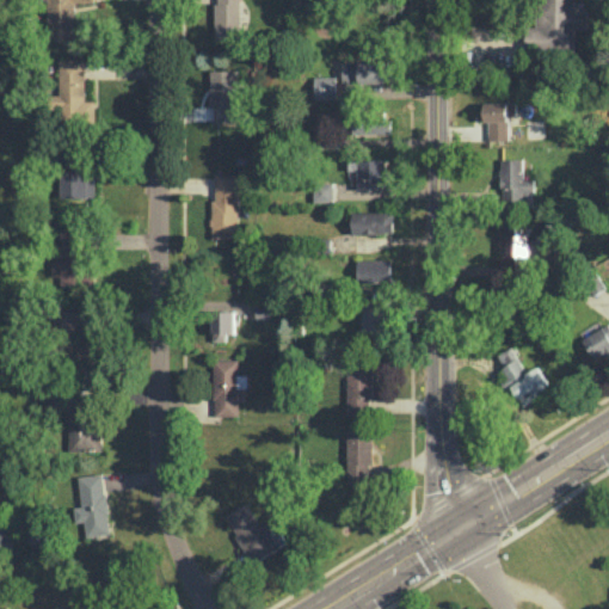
[(74,41),(73,4),(93,4),(93,0),(45,0),(48,42),(74,41)]
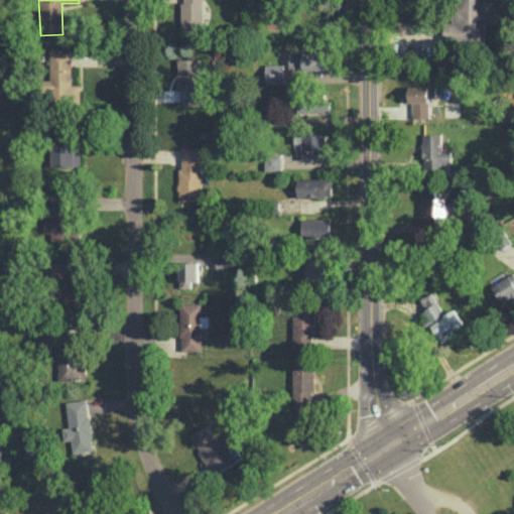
[(179,0),(181,34),(203,33),(202,0),(179,0)]
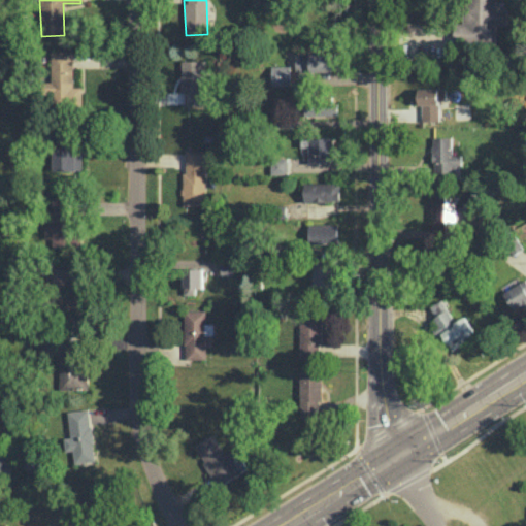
[(494,0),(464,0),(464,18),(452,18),(452,44),(494,44),(494,26),(506,26),(505,9),(494,9),(494,0)]
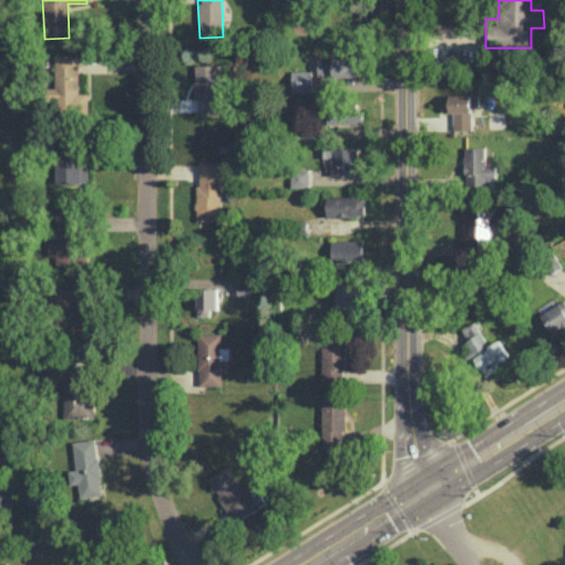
[(78,58),(54,58),(54,90),(45,90),(45,105),(59,105),(59,115),(78,115),(78,58)]
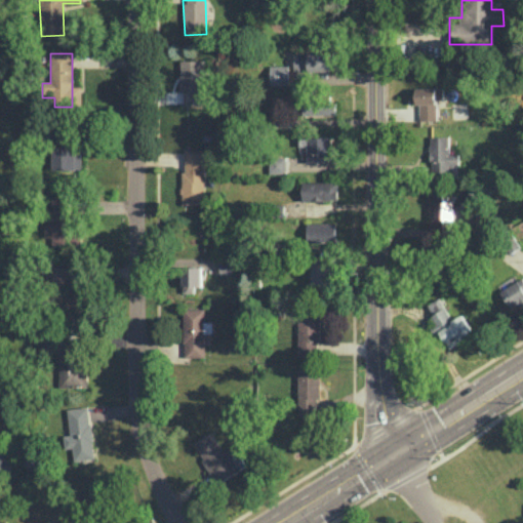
[(292,72),(332,73),(332,54),(293,53),(292,72)]
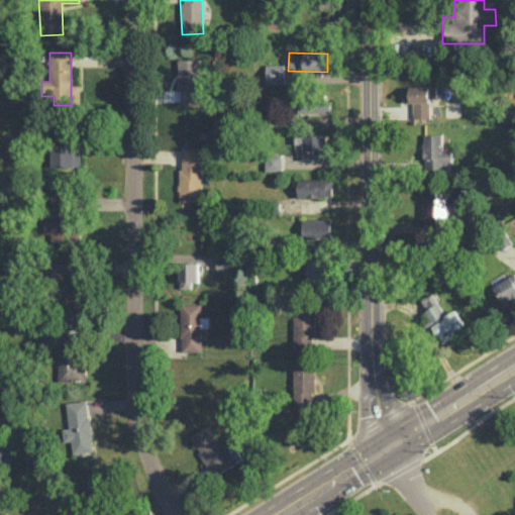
[(199,60),(178,60),(177,104),(199,104),(199,60)]
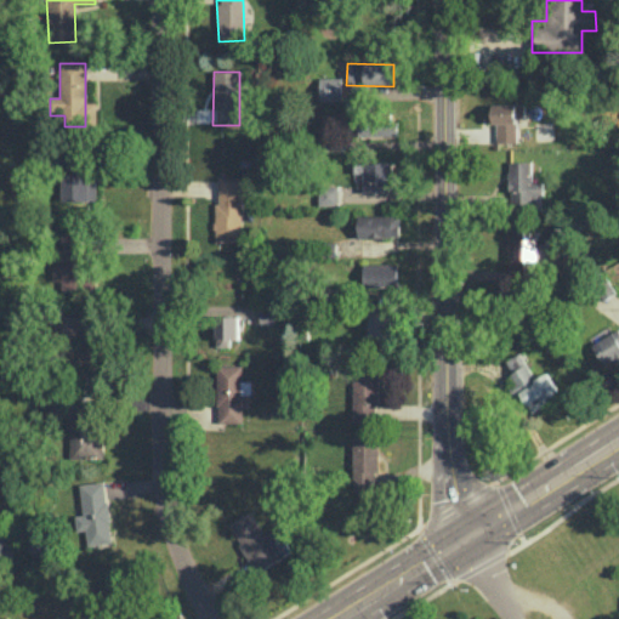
[(340,79),(318,79),(318,102),(341,102),(340,79)]
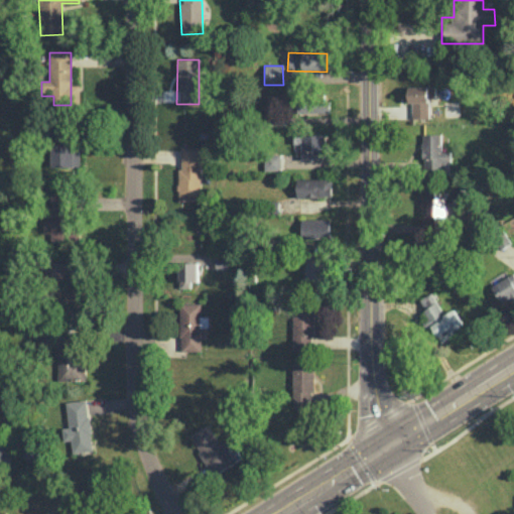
[(427,119),(426,99),(434,99),(433,88),(408,88),(409,120),(427,119)]
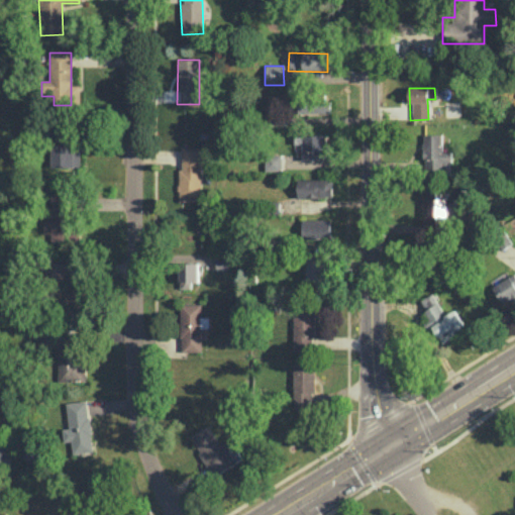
[(297,115),(329,114),(329,103),(297,103),(297,115)]
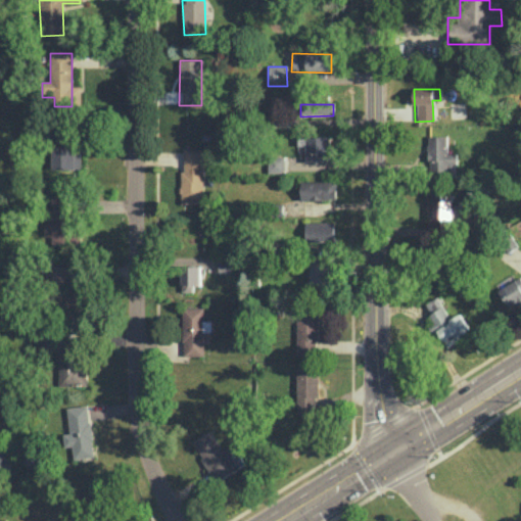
[(445,154),(445,137),(427,136),(426,173),(455,174),(455,154),(445,154)]
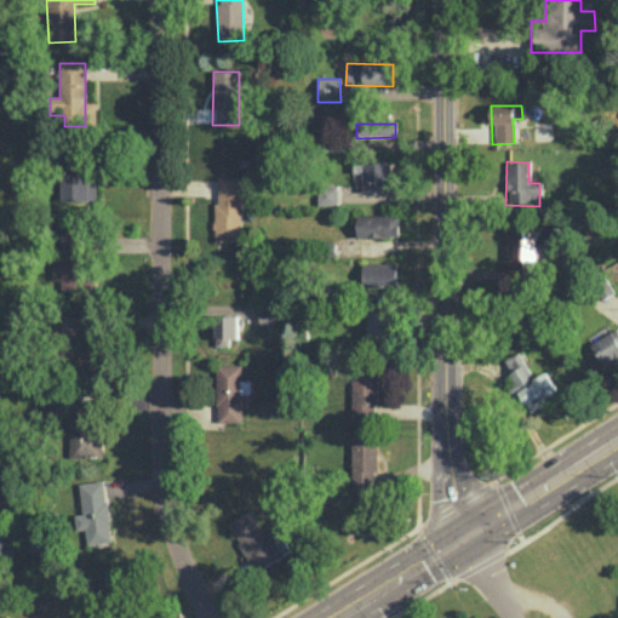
[(62,202),(95,201),(95,173),(62,175),(62,202)]
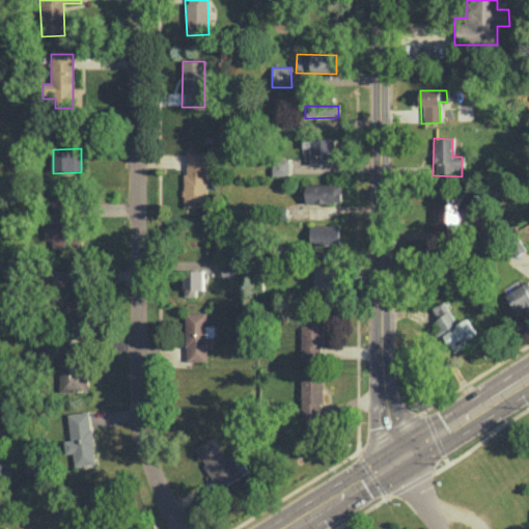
[(184,209),(205,207),(204,152),(183,152),(184,209)]
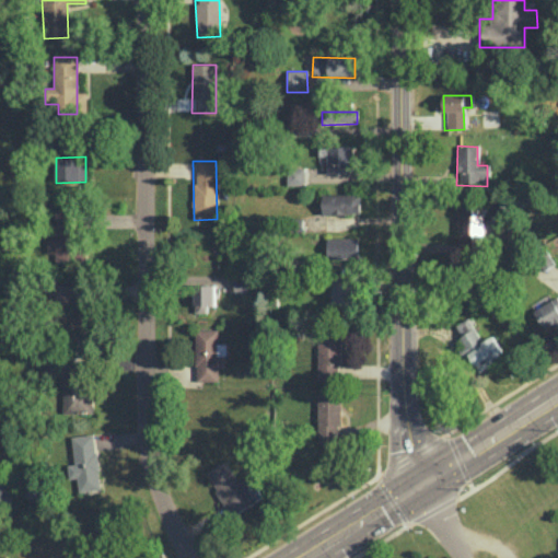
[(286,186),(304,186),(304,170),(286,169),(286,186)]
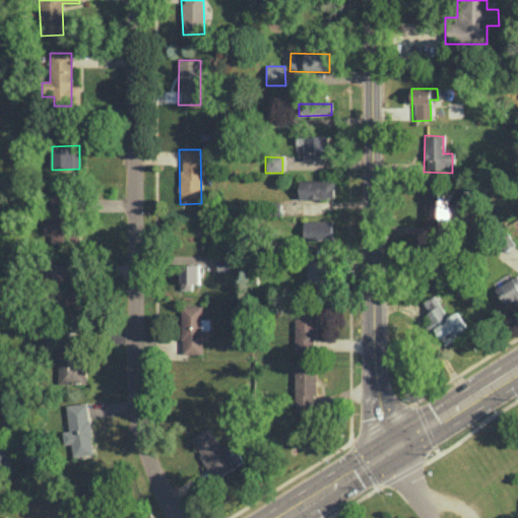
[(333,182),(299,181),(298,200),(332,200),(333,182)]
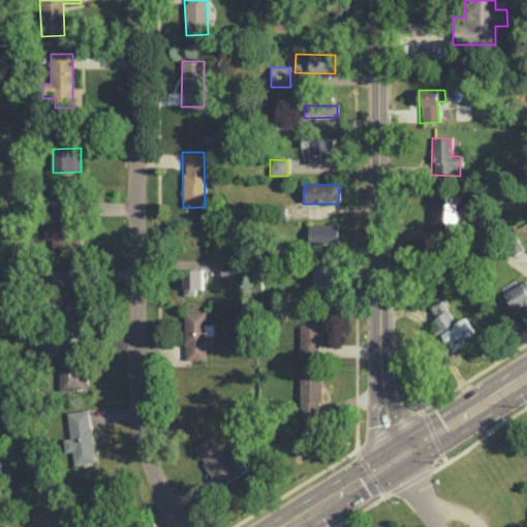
[(437,222),(457,222),(456,196),(437,197),(437,222)]
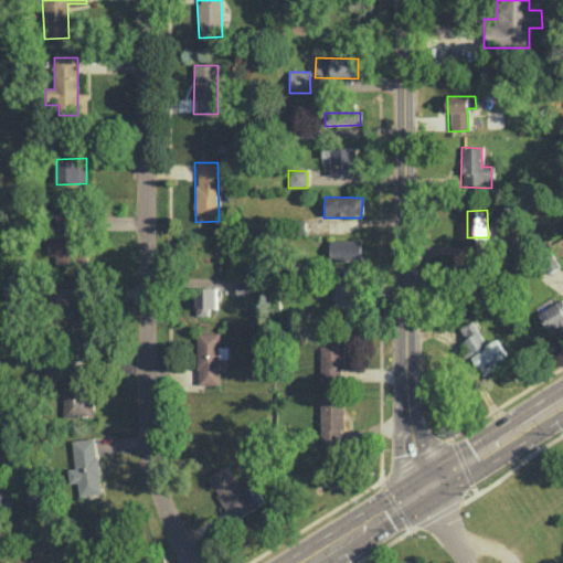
[(55,265),(80,265),(81,226),(54,226),(54,241),(48,240),(46,257),(55,257),(55,265)]
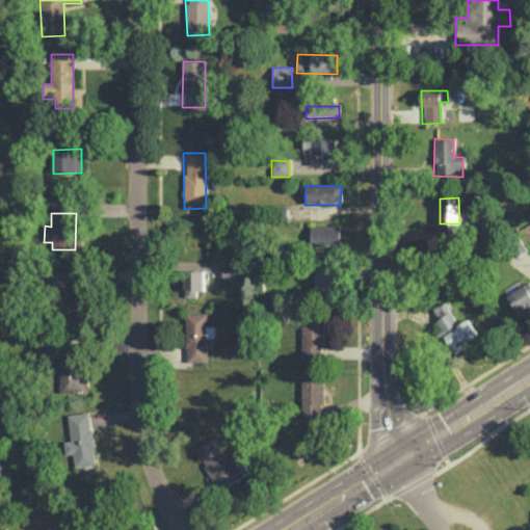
[(339,247),(339,227),(309,228),(310,247),(339,247)]
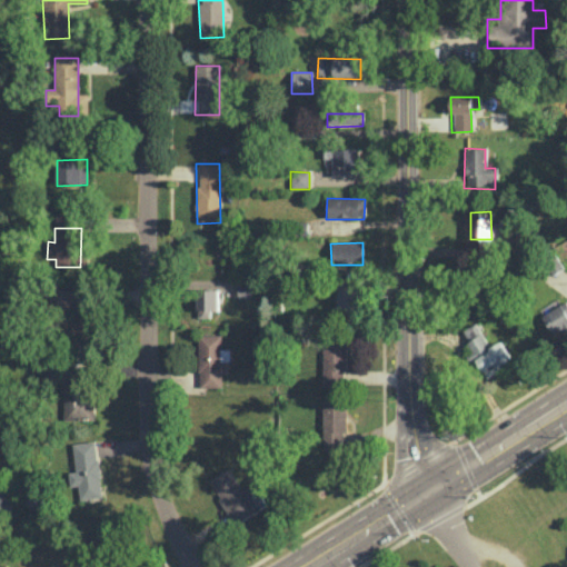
[(73,311),(73,341),(89,341),(89,318),(86,318),(86,290),(59,291),(59,311),(73,311)]
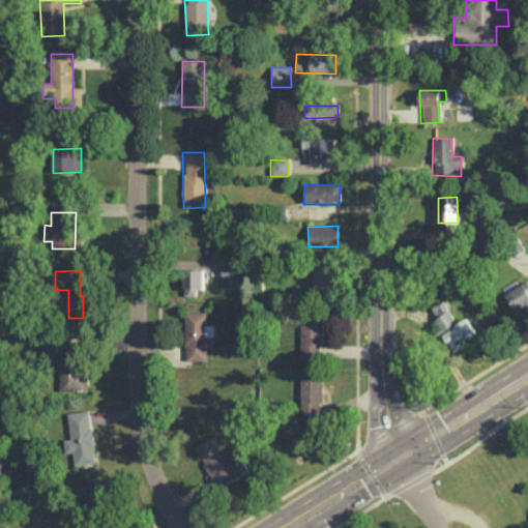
[(314,270),(313,292),(332,293),(333,271),(314,270)]
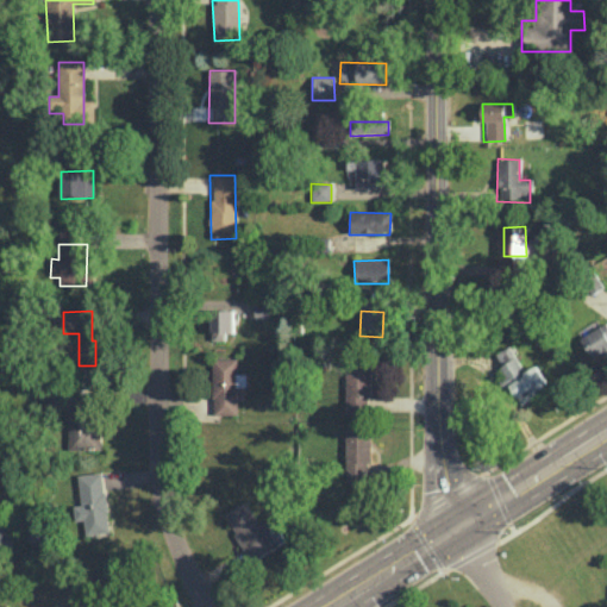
[(232,312),(211,312),(211,342),(224,342),(224,335),(232,335),(232,312)]
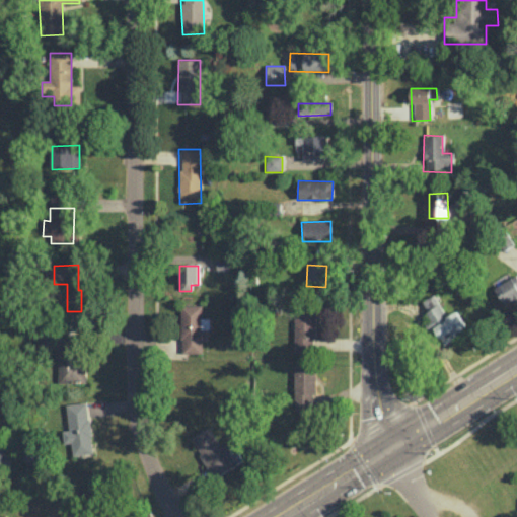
[(502,307),(516,299),(516,282),(515,278),(493,287),(502,307)]
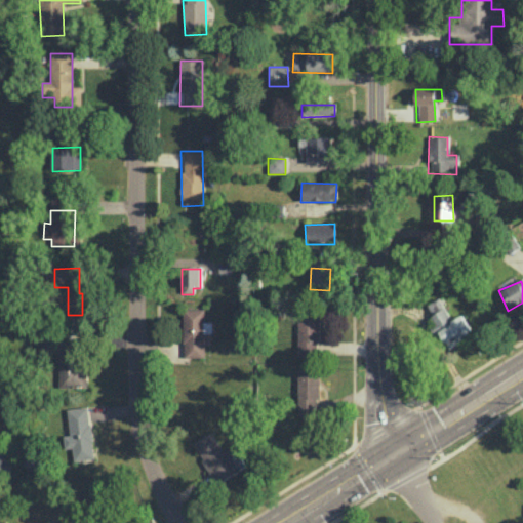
[(472,335),(461,316),(449,322),(438,299),(425,306),(436,328),(446,348),(472,335)]
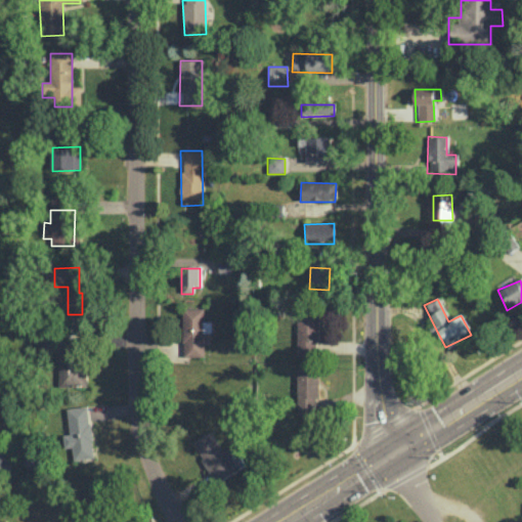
[(203,357),(202,309),(181,309),(182,358),(203,357)]
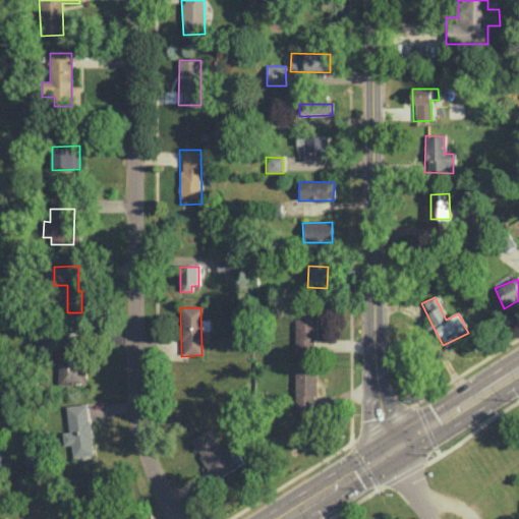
[(294,355),(314,354),(314,313),(294,313),(294,355)]
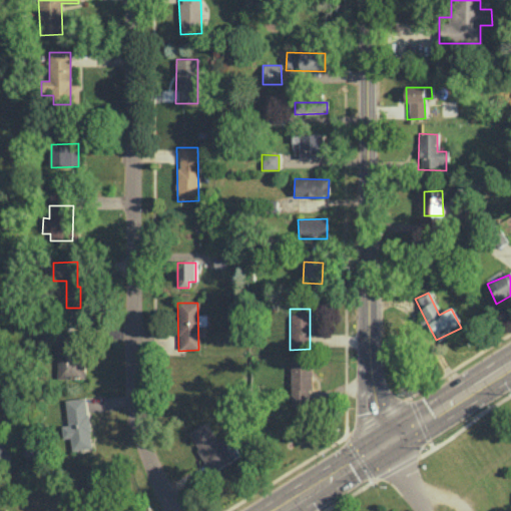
[(80,380),(80,350),(57,351),(57,380),(80,380)]
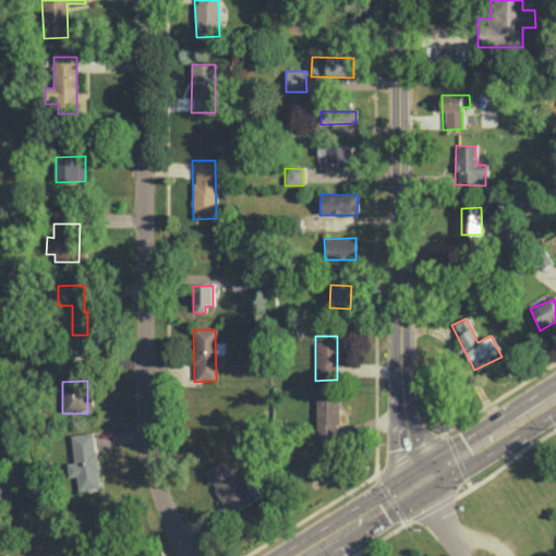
[(337,394),(315,394),(315,442),(338,440),(337,394)]
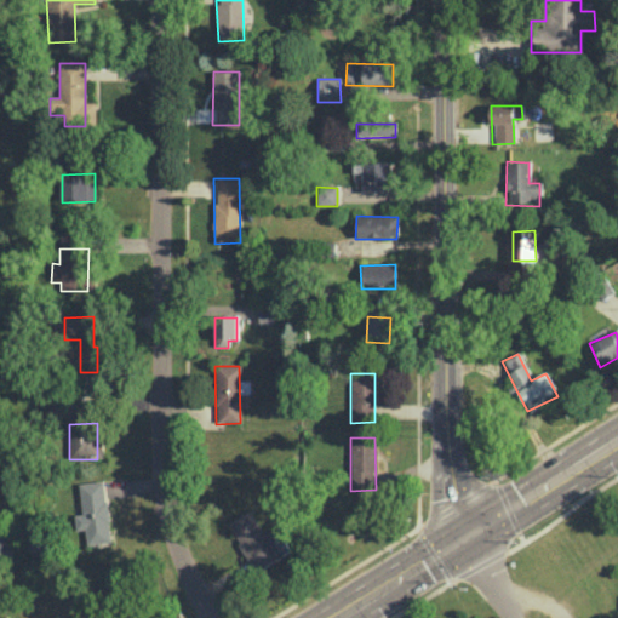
[(81,515),(73,516),(75,532),(84,531),(86,547),(110,543),(102,482),(78,486),(81,515)]
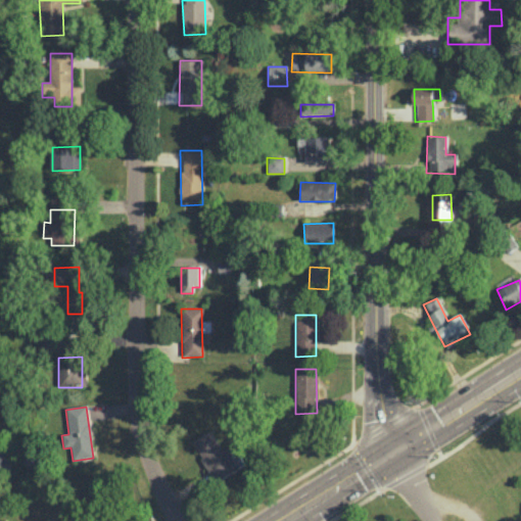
[(190,443),(216,483),(236,470),(210,430),(190,443)]
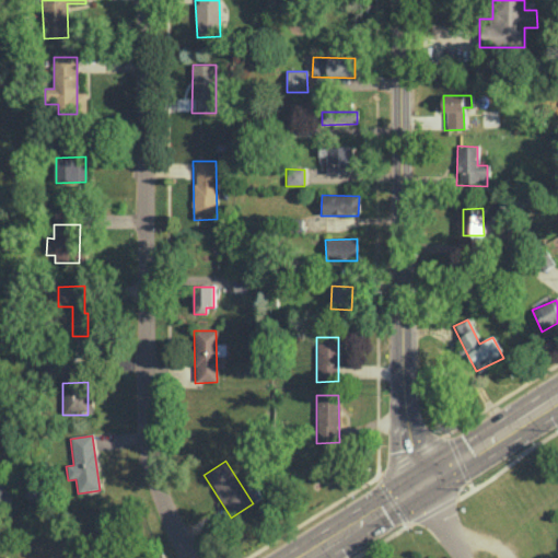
[(0,506),(7,508),(13,484),(0,480),(0,506)]
